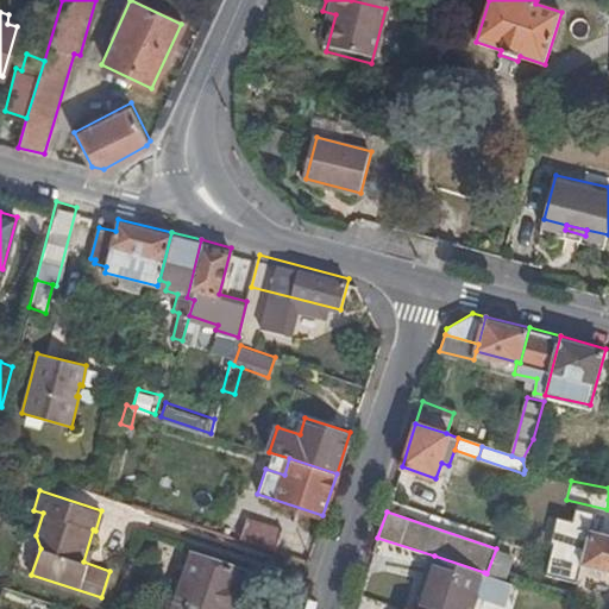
[(244,539),(280,551),(287,528),(251,518),(244,539)]
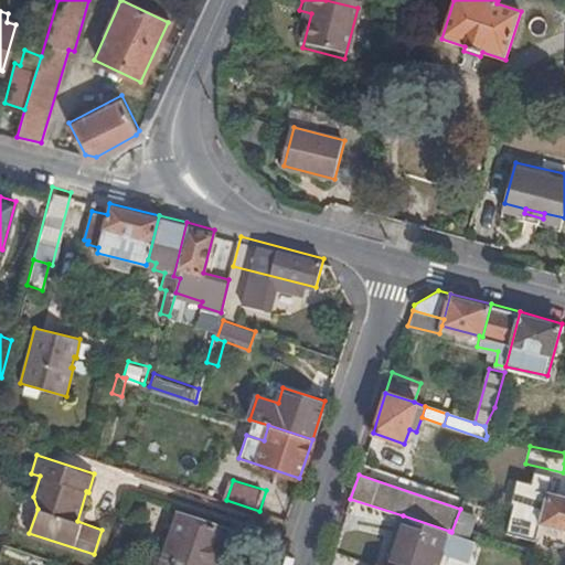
[(564,529),(564,494),(551,491),(541,523),(564,529)]
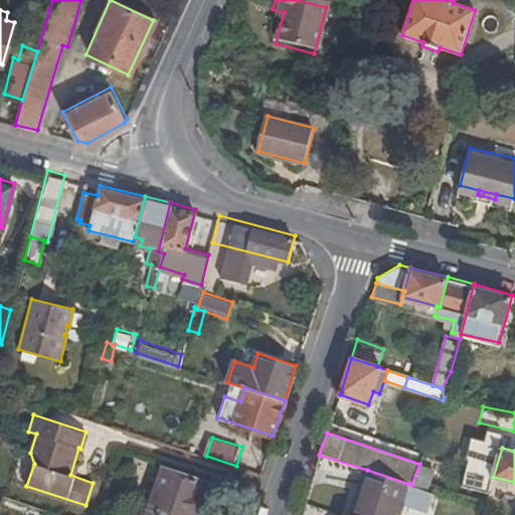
[(436,469),(419,464),(411,485),(430,491),(436,469)]
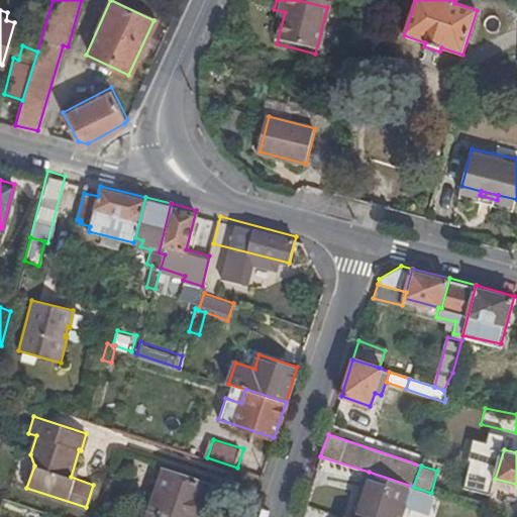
[(205,516),(215,489),(164,472),(147,516),(205,516)]
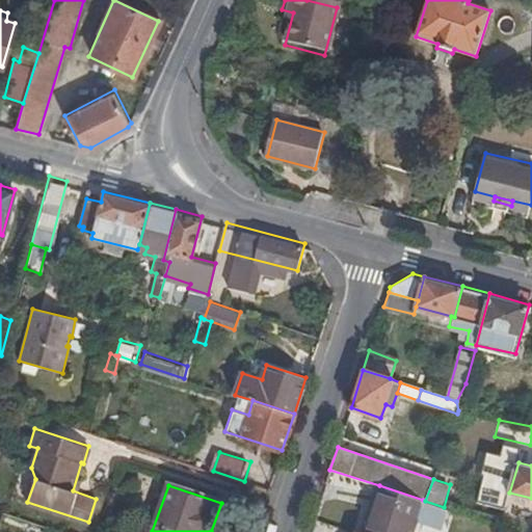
[(441,531),(448,509),(444,507),(425,501),(423,500),(379,485),(364,531),(411,531),(416,523),(441,531)]
